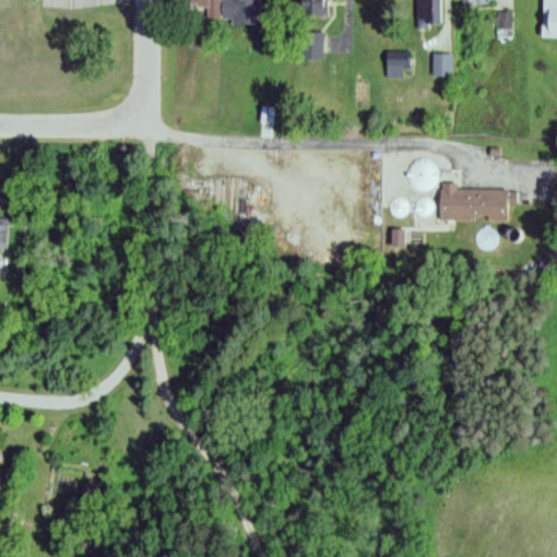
[(188,0),(189,1),(196,1),(196,4),(210,4),(210,15),(233,15),(233,21),(261,22),(259,0),(188,0)]
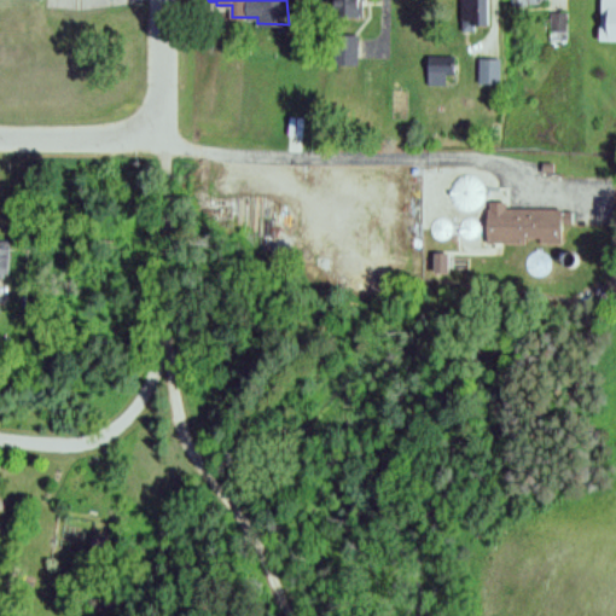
[(333,0),(335,12),(361,12),(360,0),(333,0)]
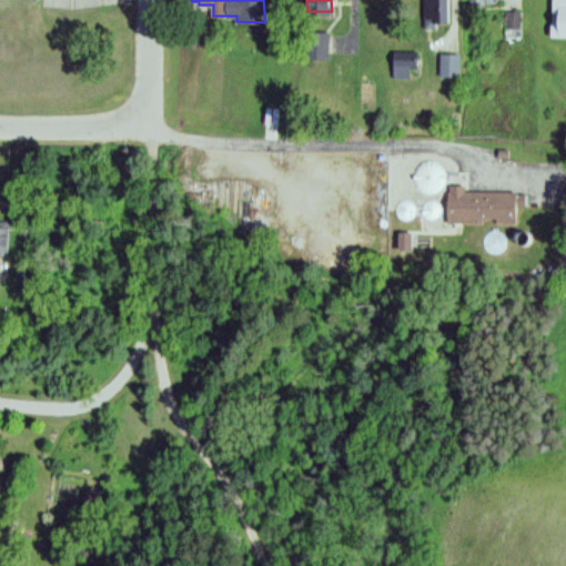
[(425,0),(425,24),(435,24),(435,18),(450,18),(450,0),(425,0)]
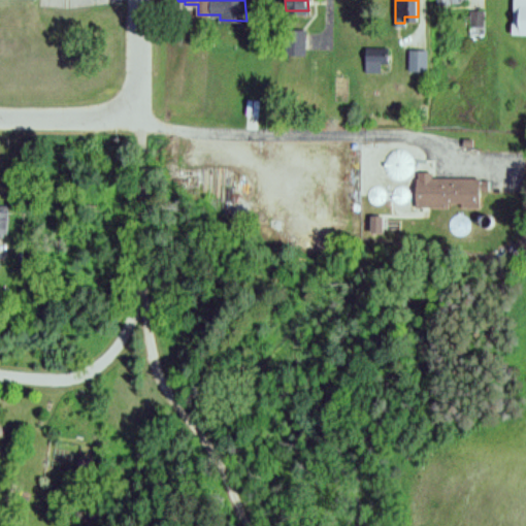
[(433,0),(434,12),(448,11),(447,7),(465,6),(464,0),(433,0)]
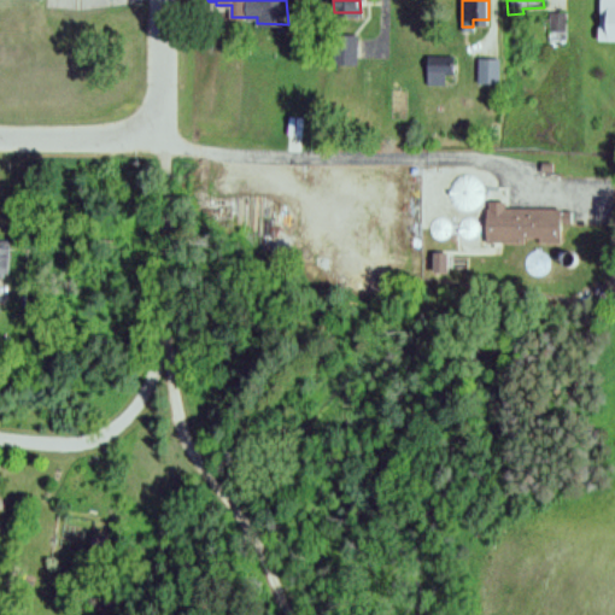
[(614,0),(599,0),(599,25),(597,25),(597,41),(614,41),(614,0)]
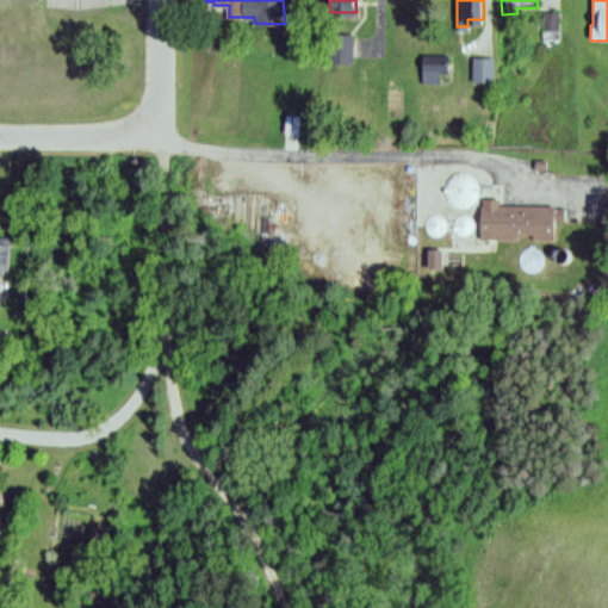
[(540,12),(540,41),(558,41),(557,12),(540,12)]
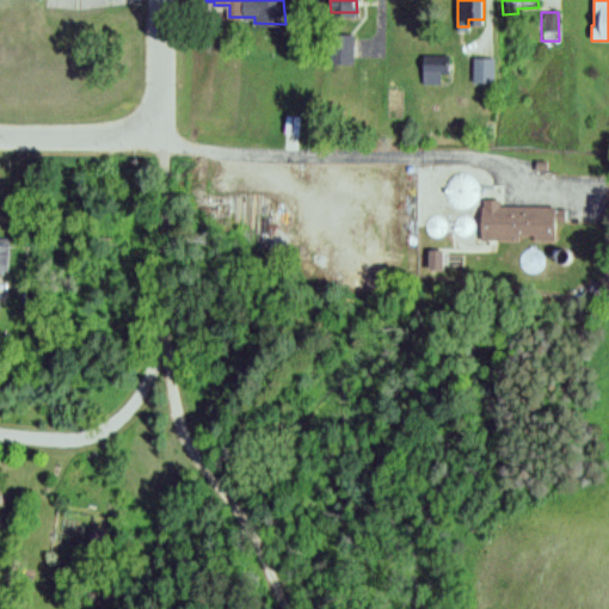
[(331,31),(330,59),(352,60),(352,32),(331,31)]
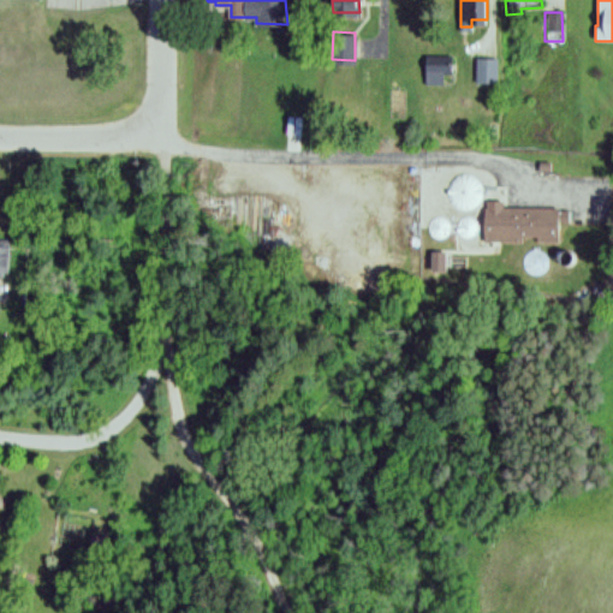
[(427,53),(427,81),(451,82),(451,53),(427,53)]
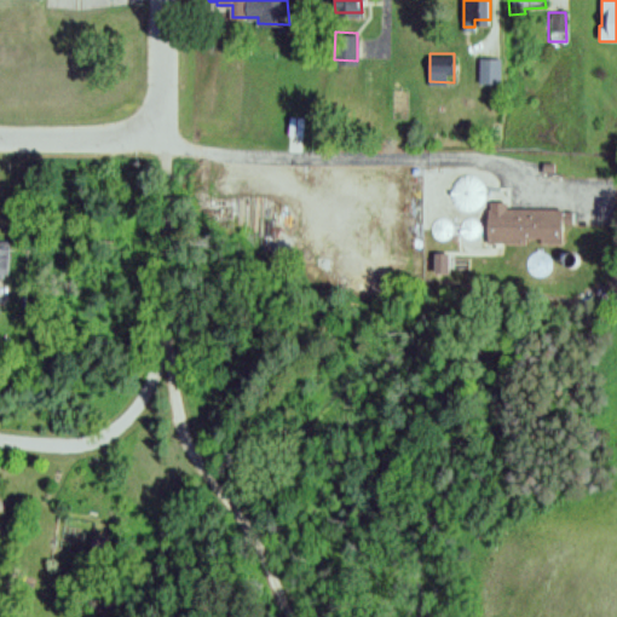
[(480,55),(479,79),(499,80),(499,55),(480,55)]
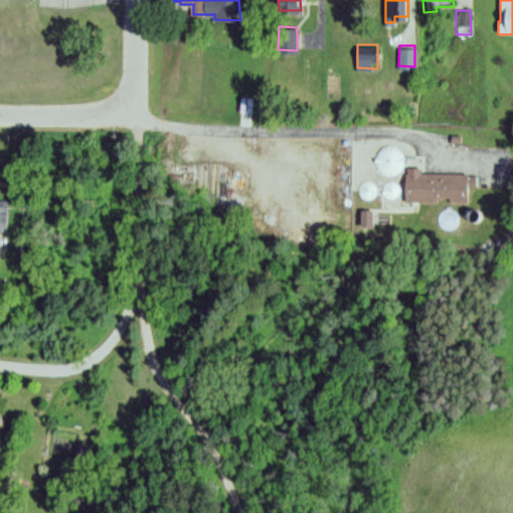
[(239,96),(238,111),(252,112),(253,97),(239,96)]
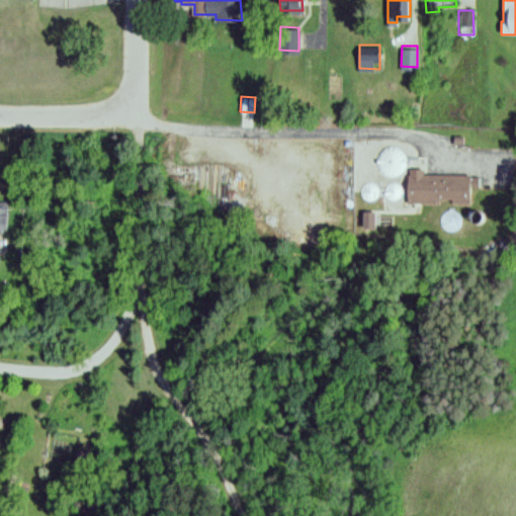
[(407,174),(406,204),(437,202),(437,197),(451,197),(451,201),(469,201),(468,187),(479,186),(479,179),(474,179),(474,175),(466,175),(466,173),(424,174),(424,169),(419,170),(419,166),(409,167),(409,174),(407,174)]
